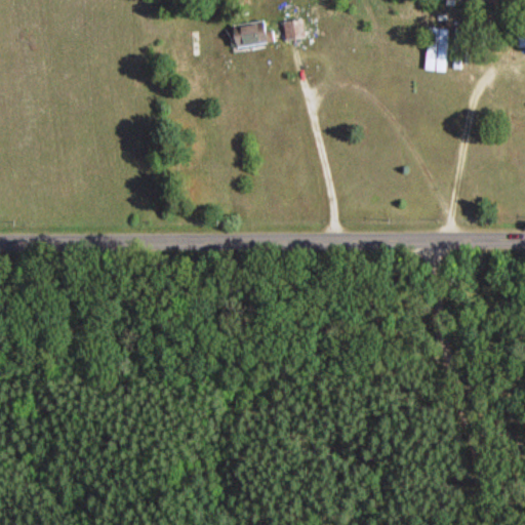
[(228,26),(232,49),(270,41),(265,18),(228,26)]
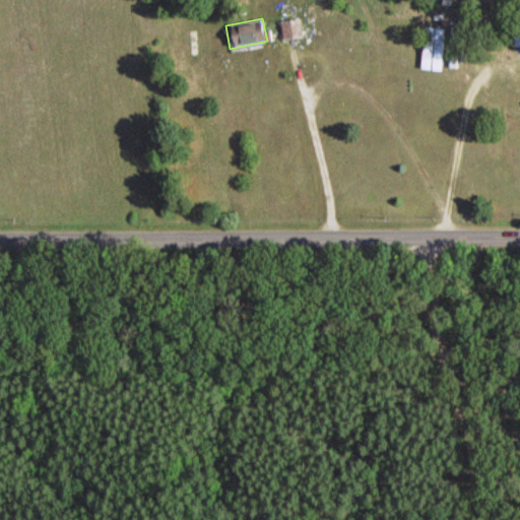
[(281,38),(300,37),(299,19),(280,20),(281,38)]
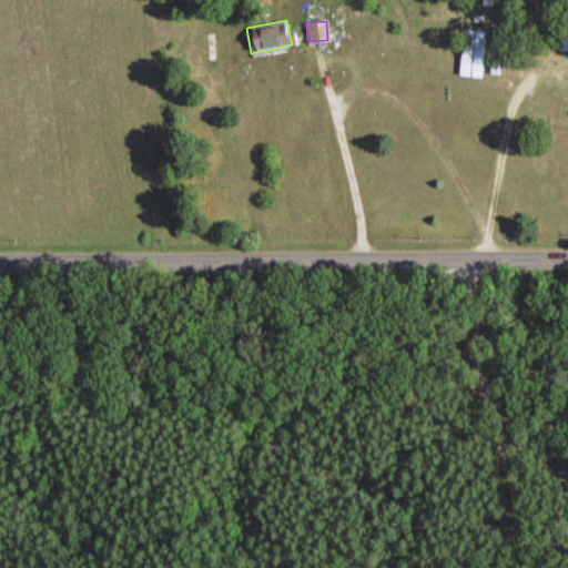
[(558,49),(567,49),(567,24),(558,24),(558,49)]
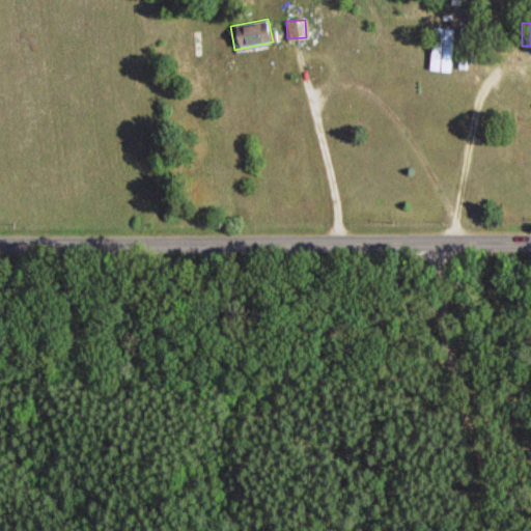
[(453,71),(453,27),(440,27),(440,71),(453,71)]
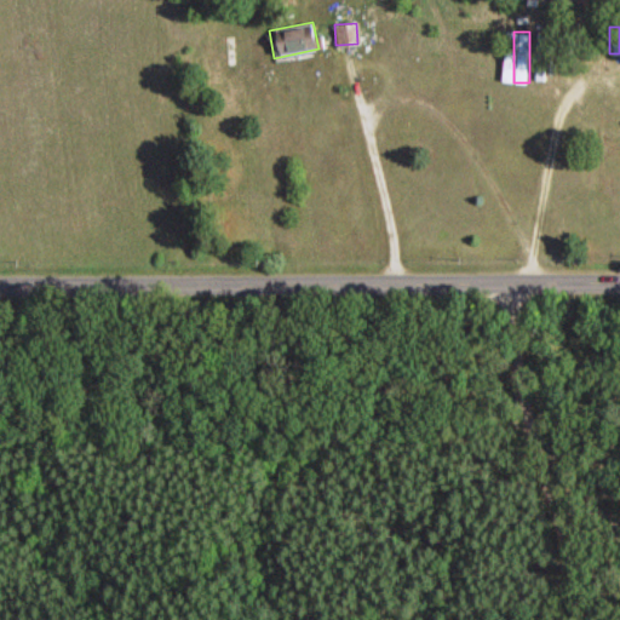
[(549,33),(534,33),(534,80),(549,80),(549,33)]
